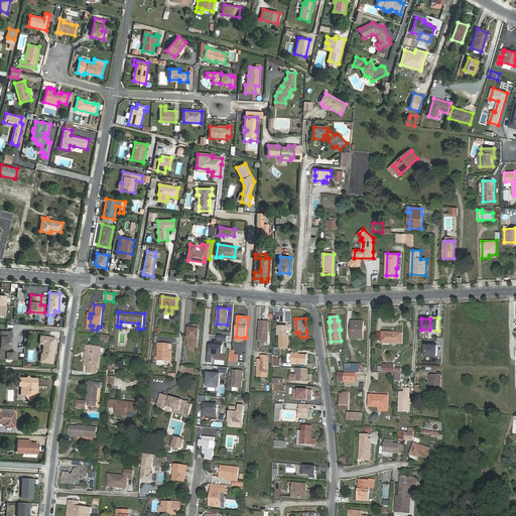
[(268,321),(260,321),(260,333),(259,333),(259,342),(268,342),(268,321)]
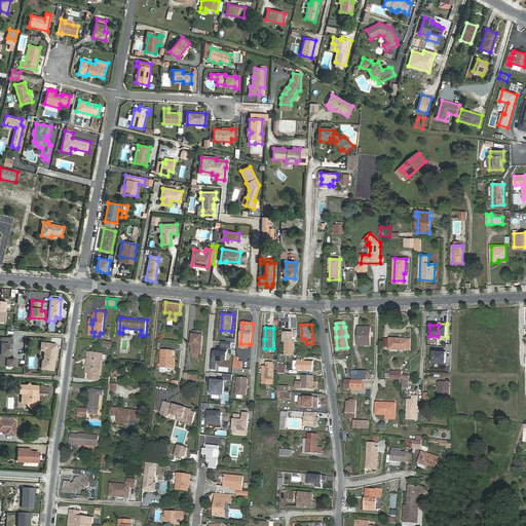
[(371,328),(359,328),(359,345),(370,345),(371,328)]
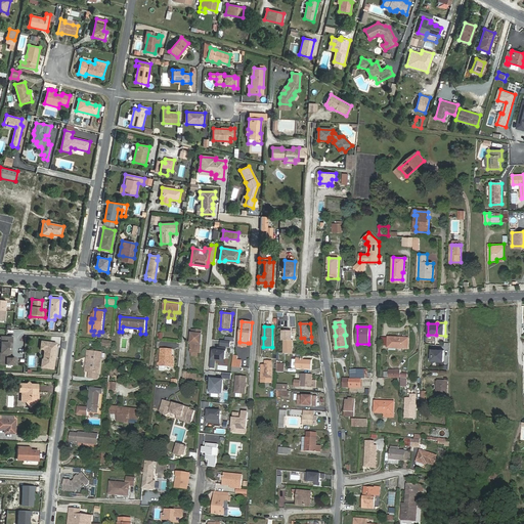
[(202,331),(192,330),(190,352),(191,352),(193,353),(199,353),(201,353),(202,345),(203,335),(202,335),(202,331)]
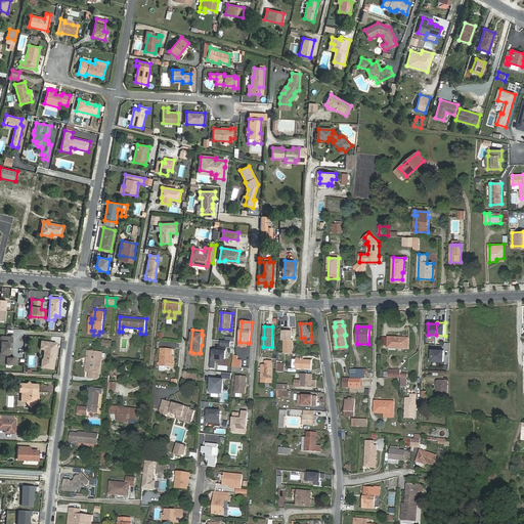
[(285,354),(293,354),(293,341),(292,341),(293,334),(288,334),(288,335),(284,335),(282,341),(285,341),(285,354)]
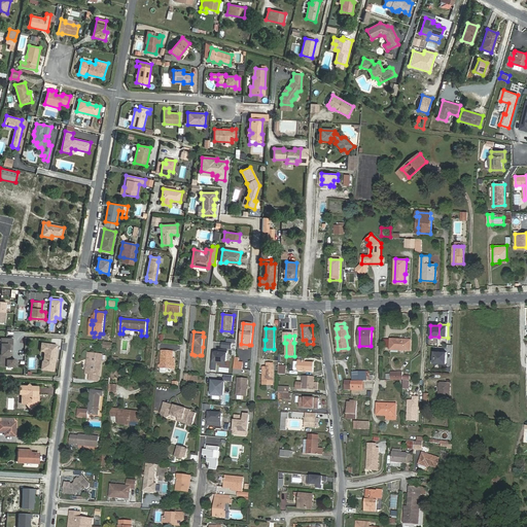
[(2,365),(15,366),(15,360),(15,359),(14,358),(13,358),(13,359),(12,360),(11,360),(11,353),(7,353),(7,349),(8,347),(11,347),(12,340),(1,339),(0,360),(2,360),(2,365)]
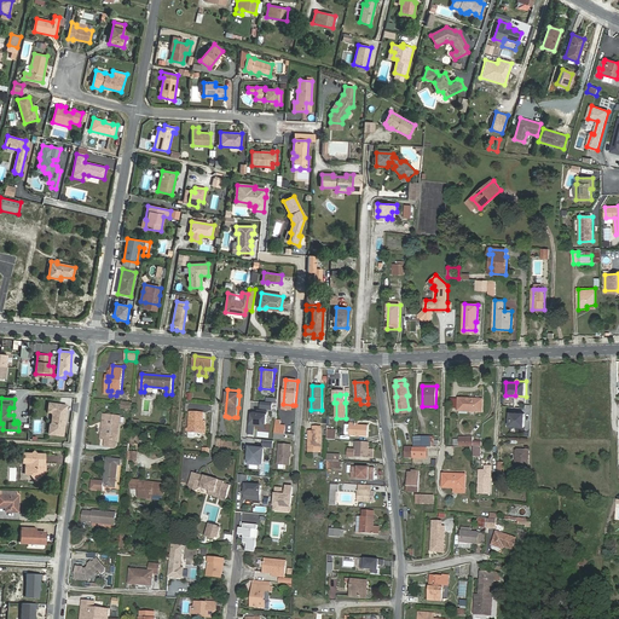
[(460,398),(458,411),(482,412),(484,399),(460,398)]
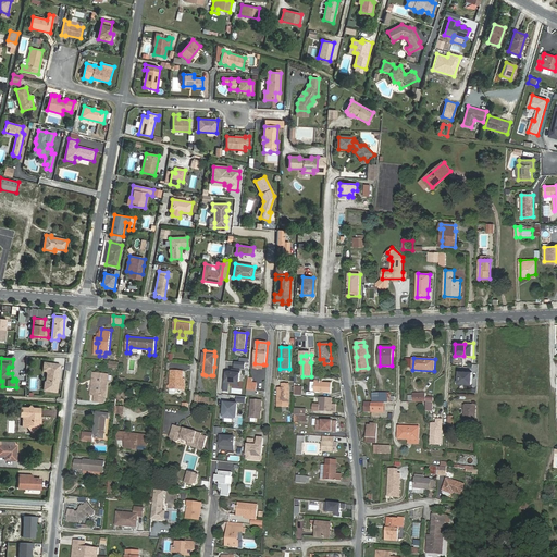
[(47,362),(46,371),(47,372),(45,381),(44,382),(42,390),(56,392),(59,369),(57,369),(58,364),(47,362)]
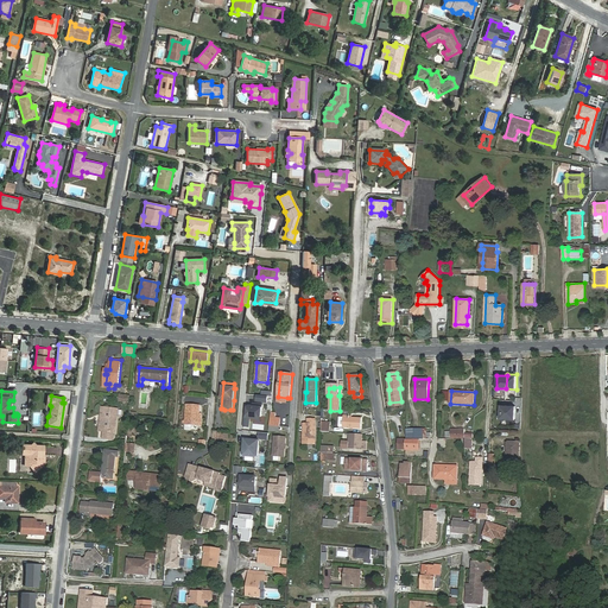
[(201,405),(188,404),(185,425),(202,426),(203,422),(202,422),(202,415),(200,413),(201,405)]
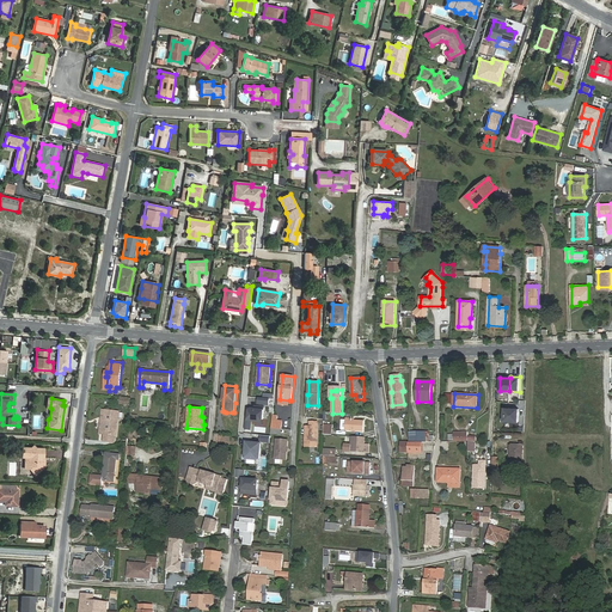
[(263,418),(264,408),(255,407),(255,410),(252,410),(250,411),(249,422),(257,422),(263,418)]
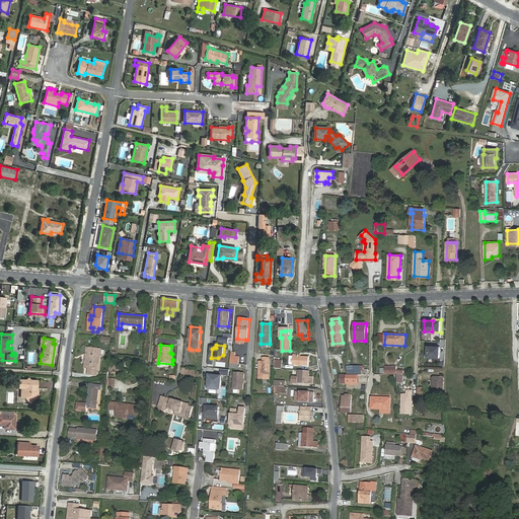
[(440,347),(428,347),(428,358),(440,358),(440,347)]
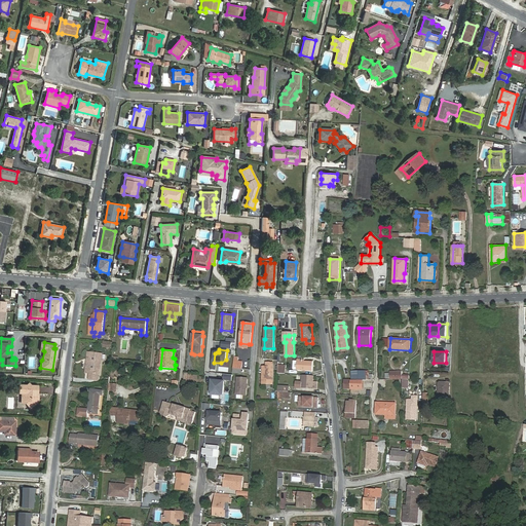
[(89,352),(87,373),(89,374),(89,379),(99,381),(103,354),(89,352)]
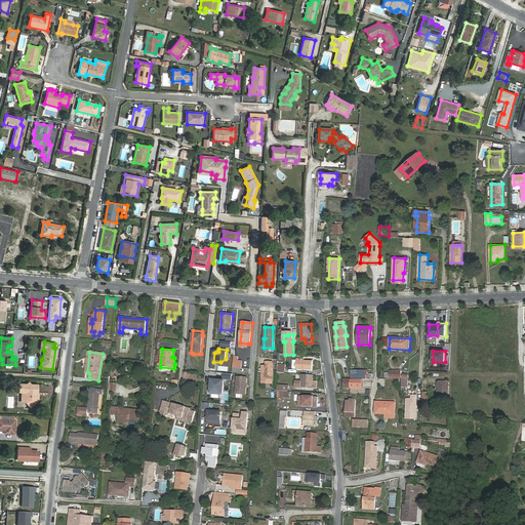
[(313,361),(305,360),(305,356),(297,356),(297,364),(293,364),(292,369),(312,370),(313,361)]
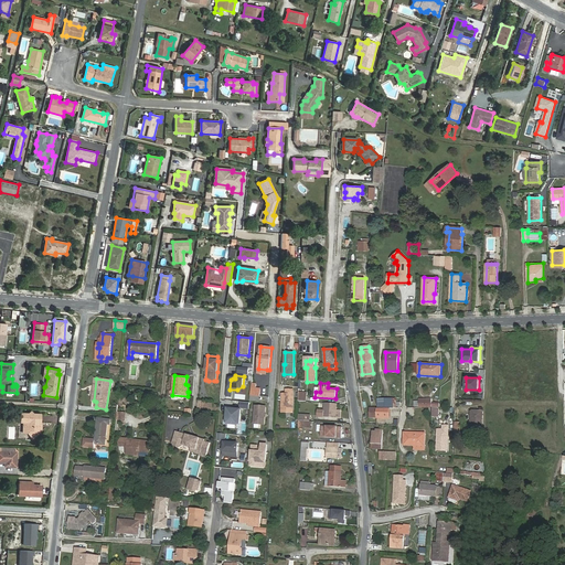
[(283,413),(294,413),(294,393),(287,393),(283,393),(283,413)]
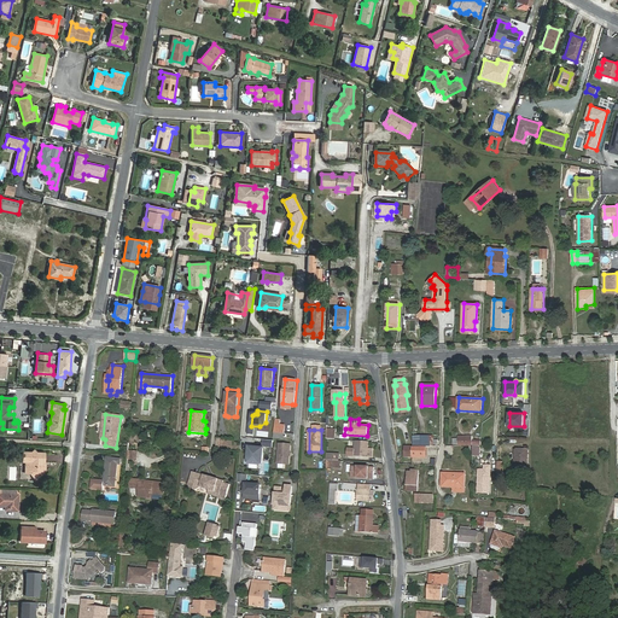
[(435,447),(435,436),(421,436),(421,447),(426,447),(435,447)]
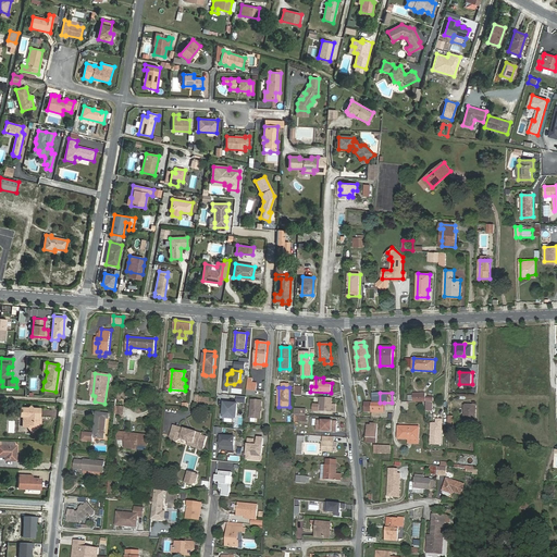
[(196,395),(195,404),(210,405),(211,396),(196,395)]
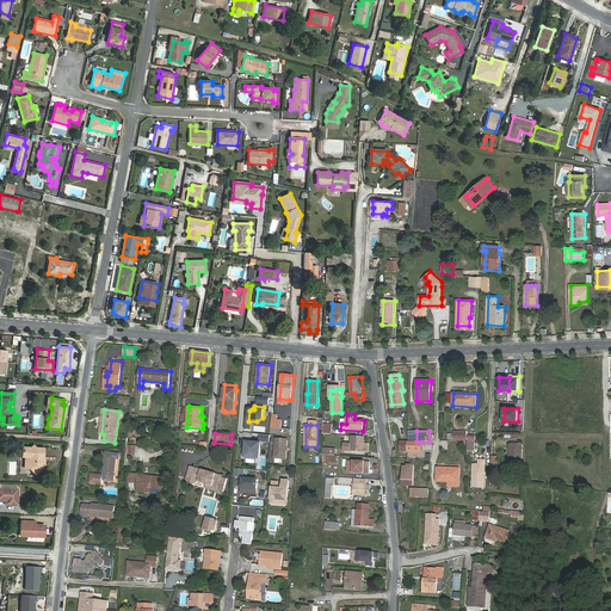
[(364,451),(365,437),(351,436),(351,443),(345,443),(345,450),(364,451)]
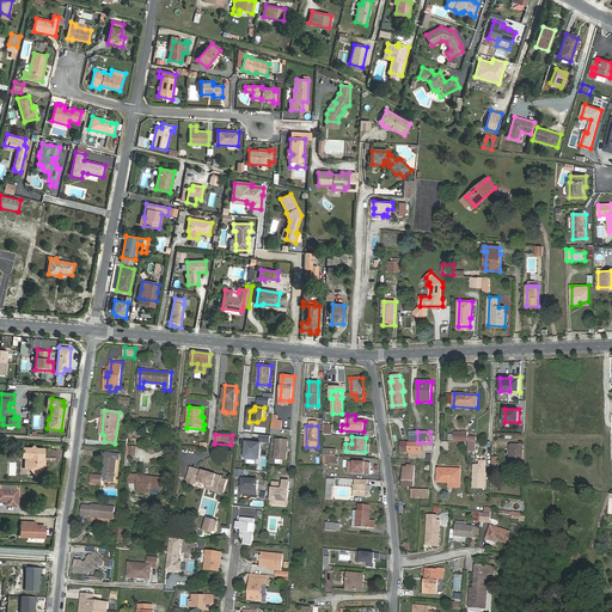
[(288,441),(276,440),(275,459),(287,460),(288,441)]
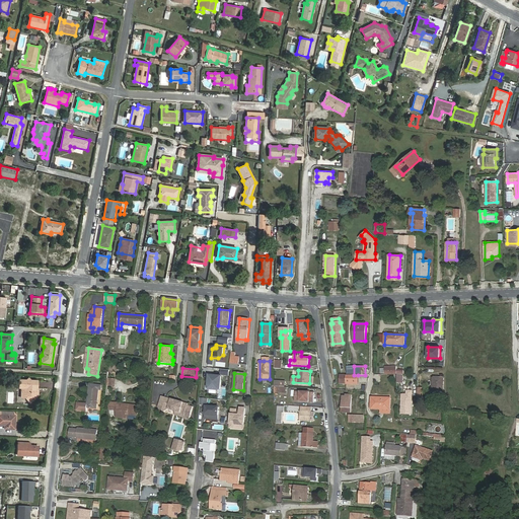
[(222,376),(210,375),(209,387),(210,388),(219,389),(221,388),(222,376)]
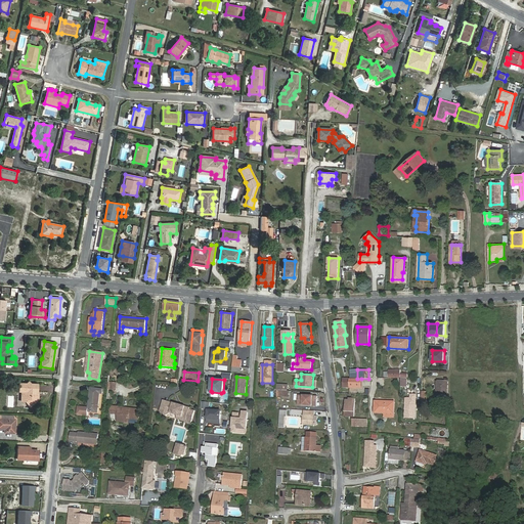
[(350,387),(361,387),(361,379),(357,379),(351,379),(350,379),(350,387)]
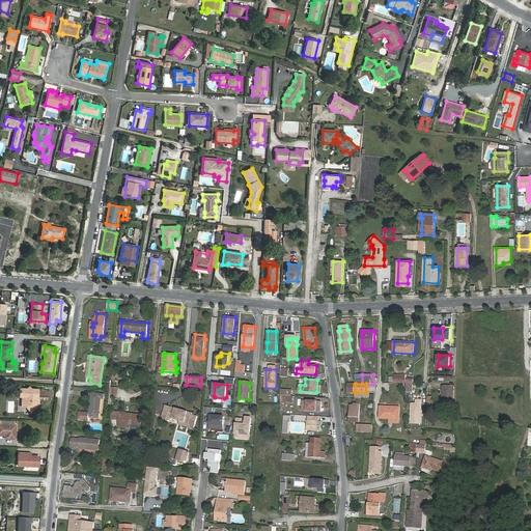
[(444,386),(443,406),(453,406),(454,386),(444,386)]
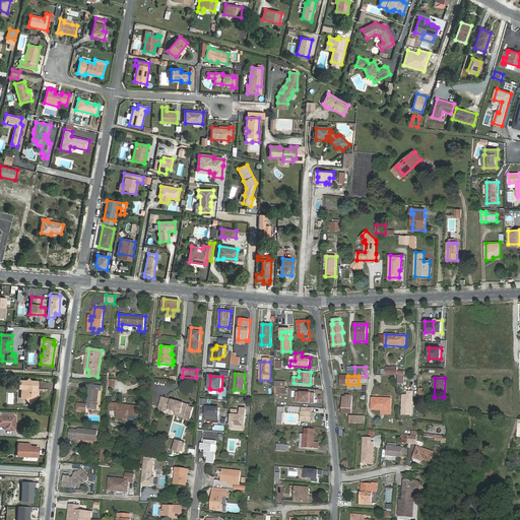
[(37,389),(38,381),(30,381),(28,379),(26,381),(19,380),(19,388),(21,389),(21,398),(25,398),(30,403),(38,396),(35,393),(35,389),(37,389)]
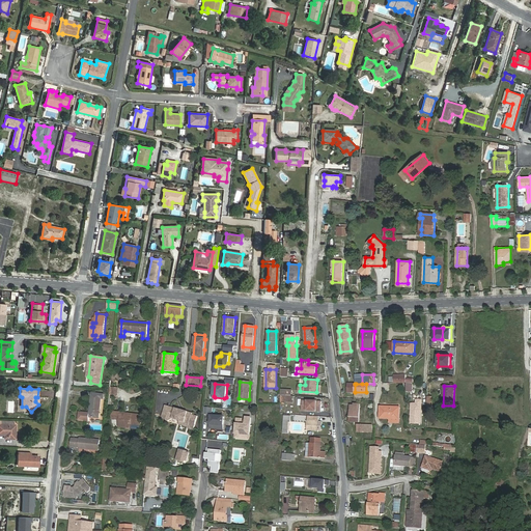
[(91,393),(89,413),(79,412),(78,420),(89,421),(89,417),(100,418),(102,399),(104,399),(104,394),(91,393)]
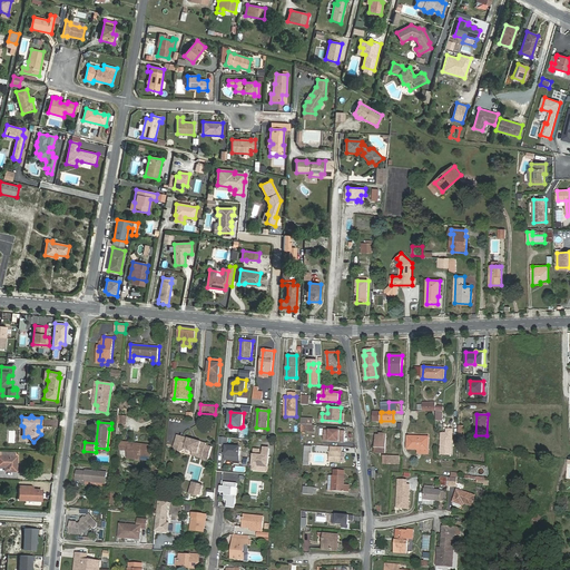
[(325,430),(324,441),(345,442),(345,431),(325,430)]
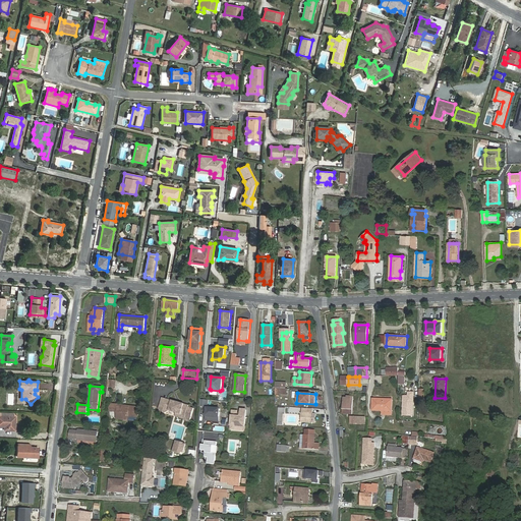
[(344,398),(344,408),(343,414),(352,415),(353,397),(349,396),(349,398),(344,398)]
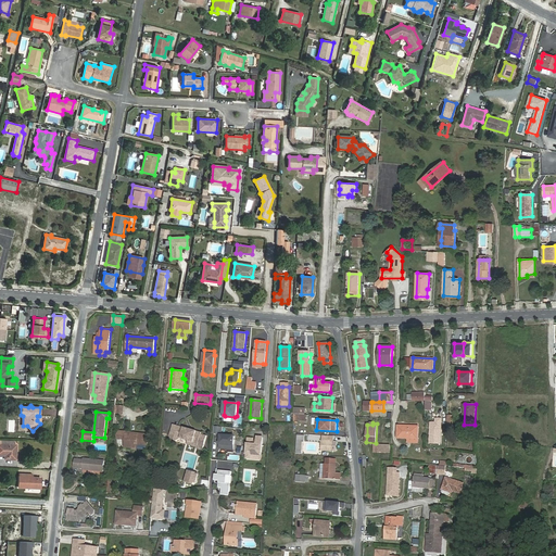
[(207,433),(178,426),(176,432),(169,437),(174,443),(180,439),(188,441),(199,444),(198,447),(203,449),(207,433)]
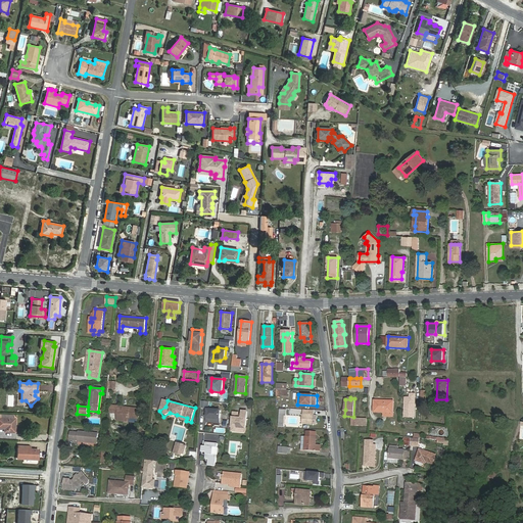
[(384,412),(384,413),(393,413),(394,401),(375,400),(374,412),(384,412)]
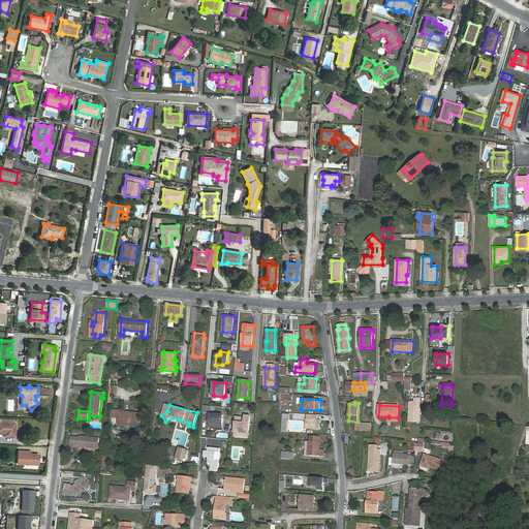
[(419,408),(409,408),(409,422),(419,422),(419,408)]
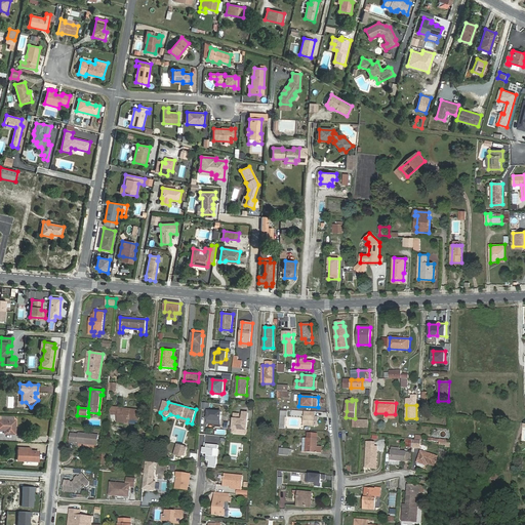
[(119,408),(119,407),(112,407),(111,414),(119,415),(118,422),(129,423),(129,419),(139,420),(140,410),(130,409),(130,411),(119,409),(119,408)]
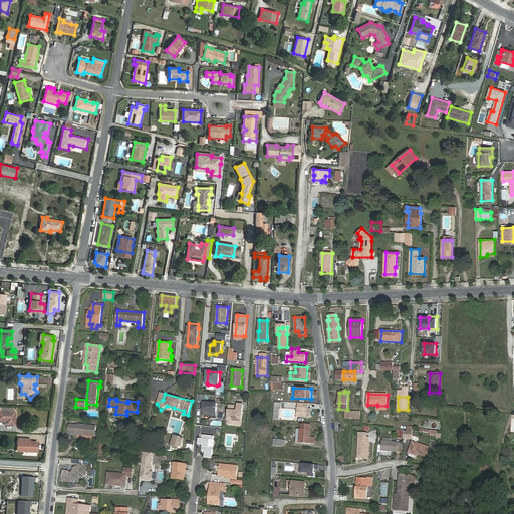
[(204,415),(216,416),(217,404),(205,403),(204,415)]
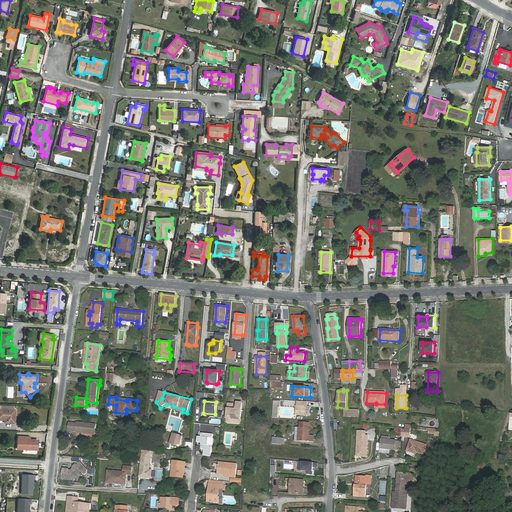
[(232,406),(228,406),(227,423),(228,424),(232,424),(234,423),(234,421),(241,421),(242,405),(237,404),(237,408),(237,410),(233,409),(233,407),(232,406)]
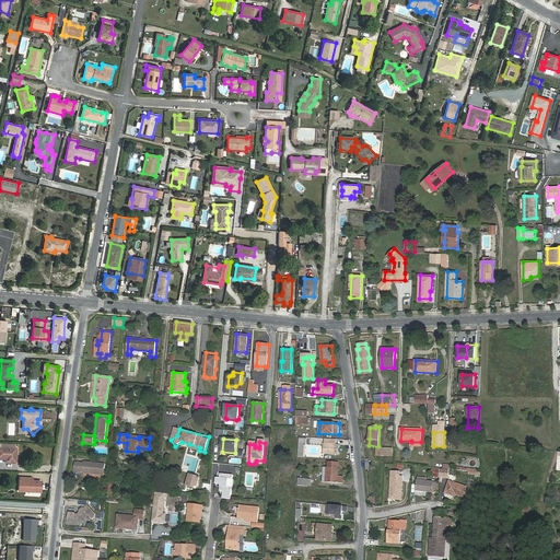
[(14,445),(0,443),(0,458),(4,459),(4,463),(16,463),(16,448),(14,448),(14,445)]
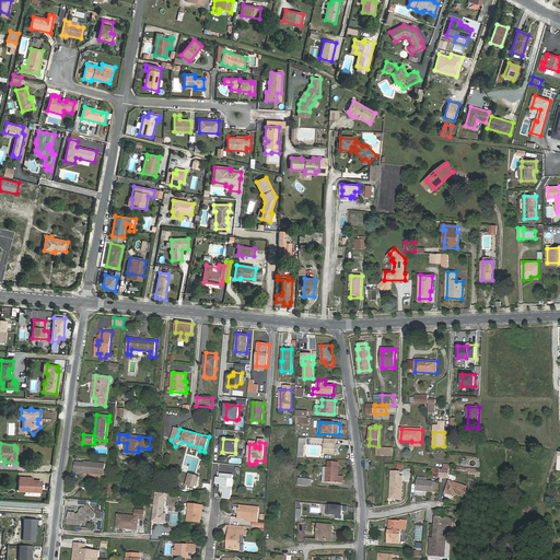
[(336,444),(325,444),(324,454),(335,454),(336,444)]
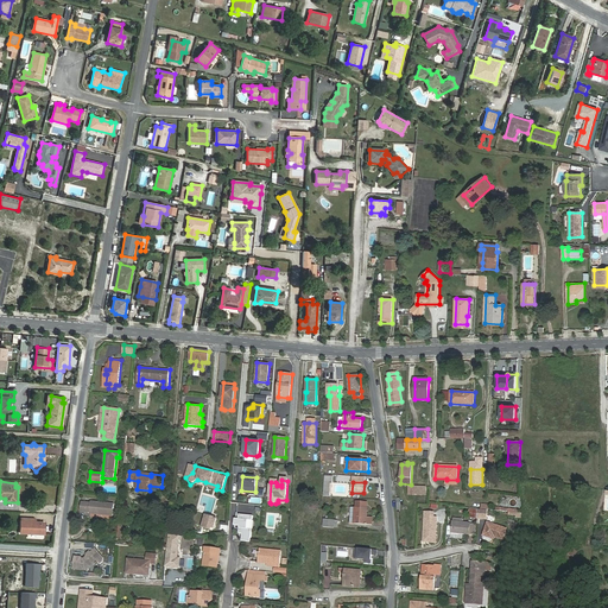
[(82,512),(90,512),(90,513),(113,515),(114,504),(92,501),(92,502),(82,502),(82,512)]
